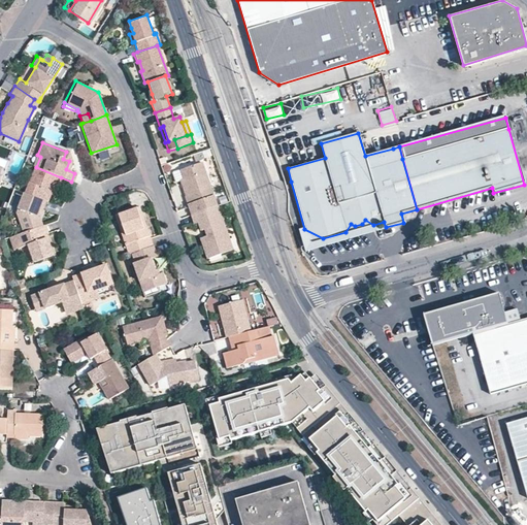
[(118,150),(117,144),(91,153),(92,158),(118,150)]
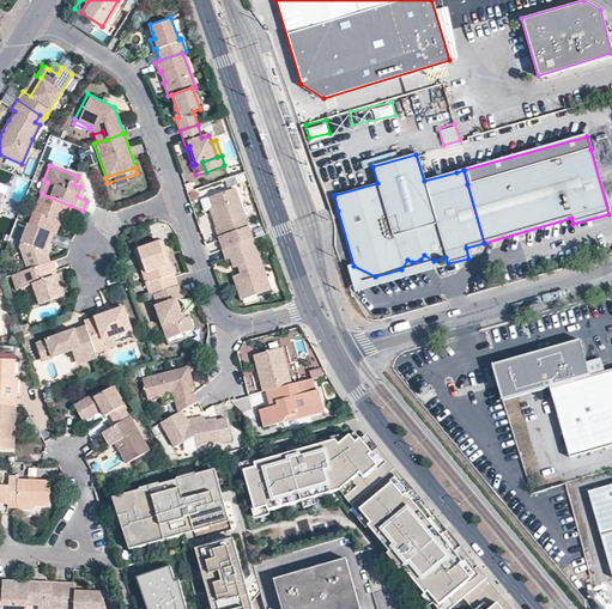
[(208,198),(212,207),(218,226),(213,227),(220,249),(250,239),(232,189),(208,198)]
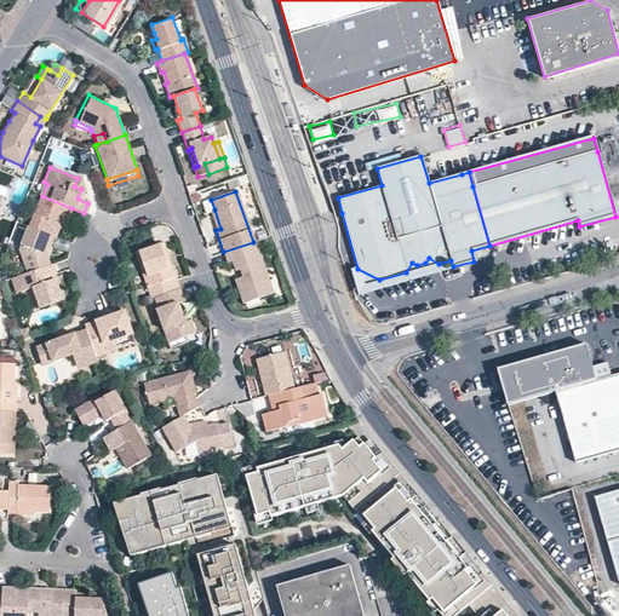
[(52,236),(55,237),(63,218),(67,220),(72,208),(43,196),(40,195),(27,226),(52,236)]
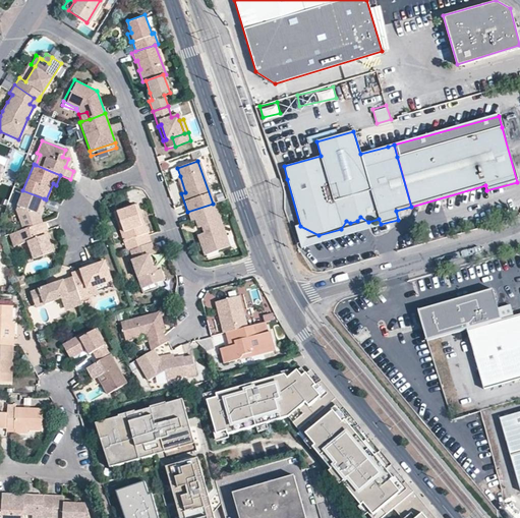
[(180,176),(177,168),(170,170),(173,179),(176,178),(180,176)]
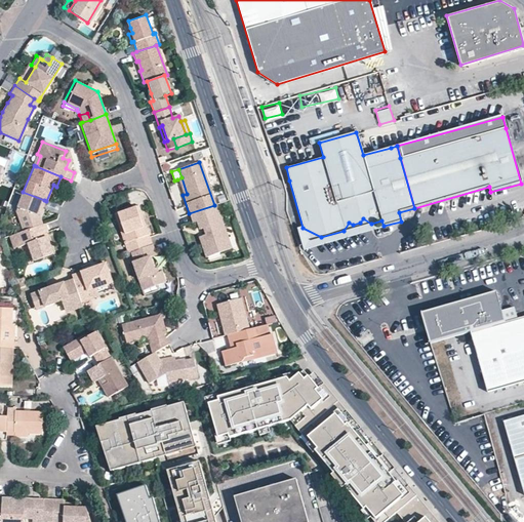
[(182,177),(177,179),(183,195),(187,194),(182,177)]
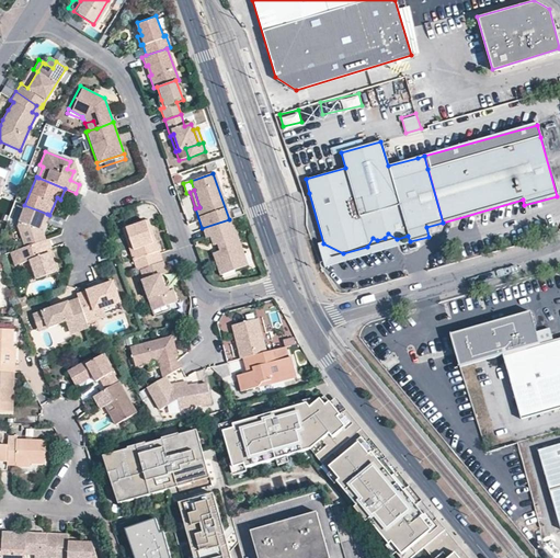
[(24,205),(19,221),(25,225),(20,236),(24,247),(43,239),(41,230),(37,229),(40,221),(44,223),(47,214),(24,205)]
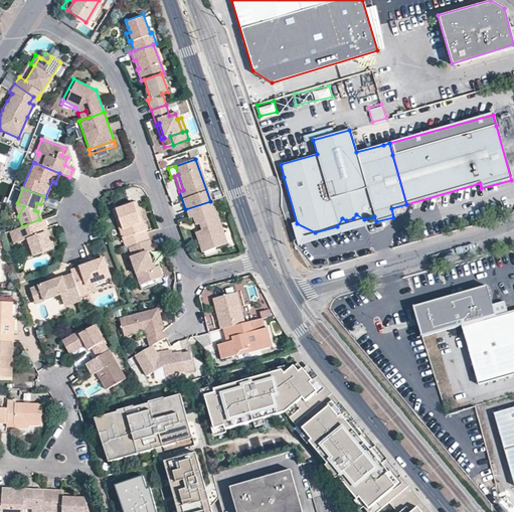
[(196,224),(200,223),(203,232),(201,237),(196,239),(200,250),(207,248),(213,249),(225,245),(210,201),(185,209),(189,219),(194,217),(196,224)]
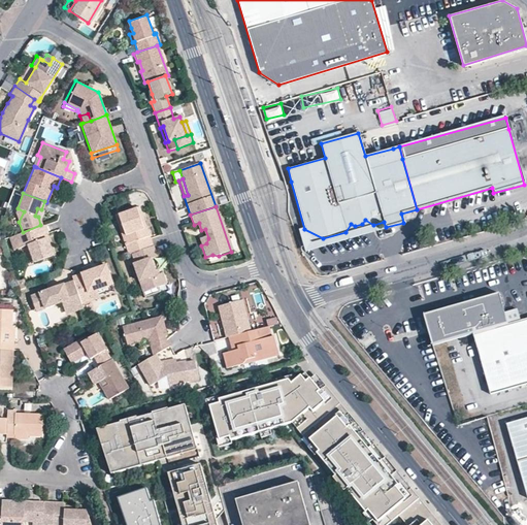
[(124,234),(133,232),(135,239),(123,243),(127,254),(129,254),(151,245),(143,224),(140,225),(138,219),(141,218),(137,207),(118,214),(124,234)]
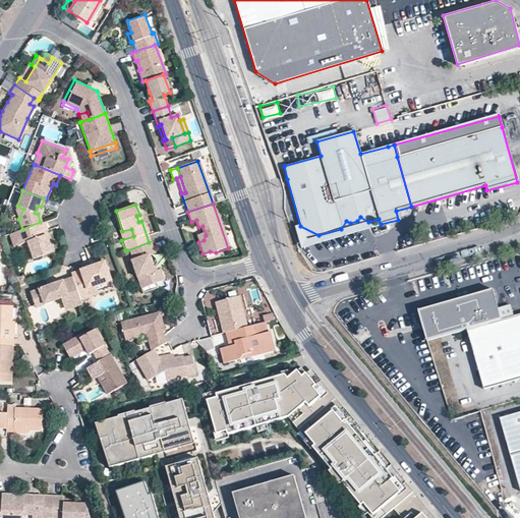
[(116,211),(112,213),(121,240),(133,236),(131,229),(122,231),(116,211)]
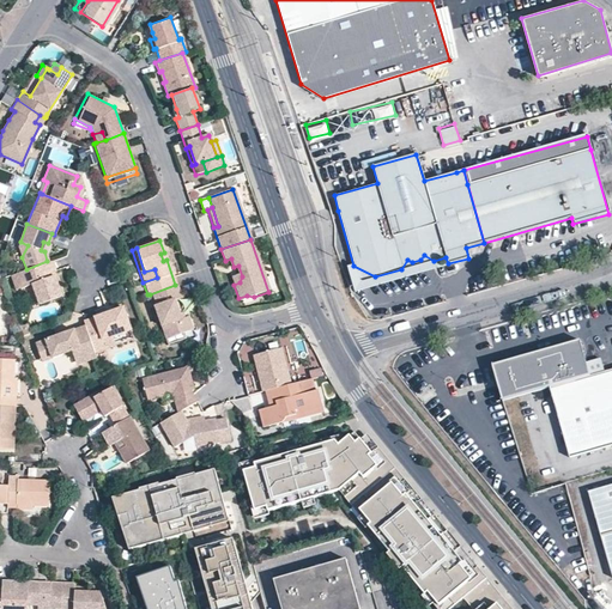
[(16,288),(25,285),(34,305),(59,297),(53,279),(48,280),(46,273),(49,272),(53,269),(49,261),(47,261),(26,269),(10,275),(16,288)]
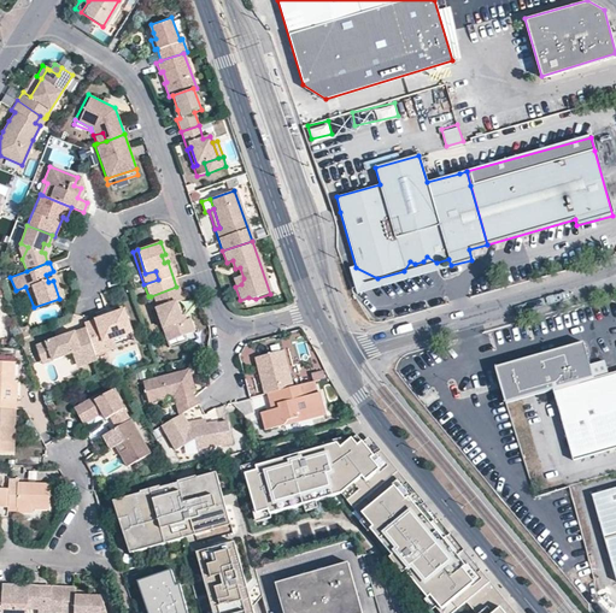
[(10,277),(5,278),(11,292),(16,290),(10,277)]
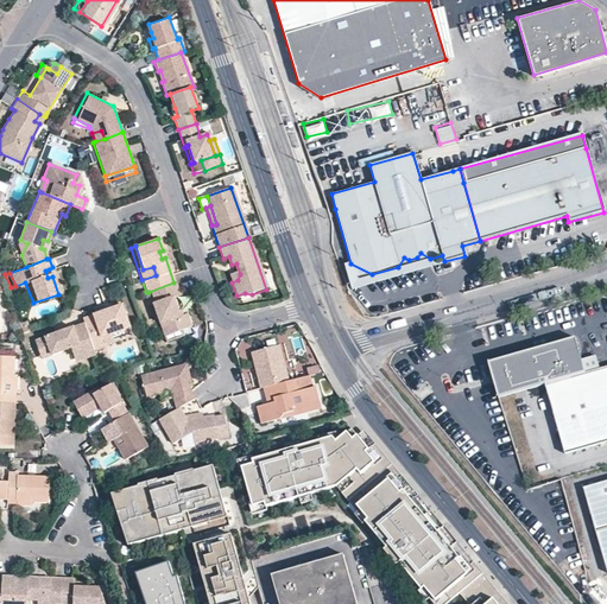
[(177,316),(175,309),(171,298),(178,296),(174,283),(149,292),(153,303),(151,304),(158,323),(164,320),(168,332),(177,329),(188,325),(184,313),(181,315),(177,316)]
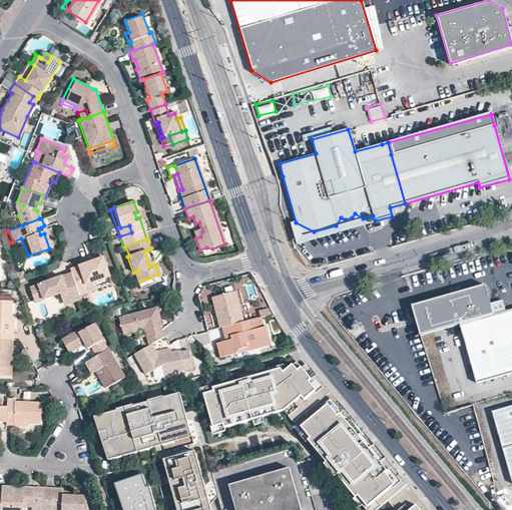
[(87,291),(85,283),(107,275),(101,258),(68,268),(70,273),(77,294),(87,291)]
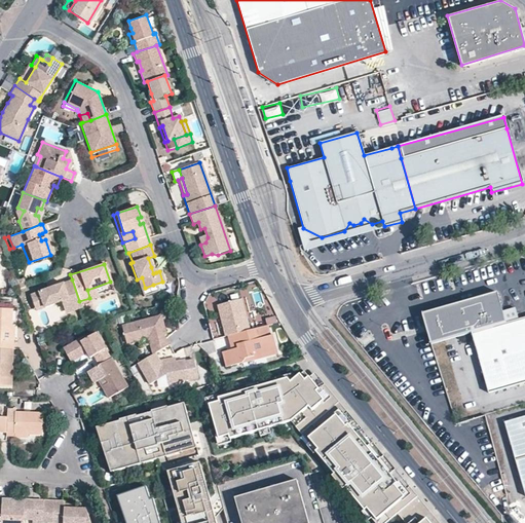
[(50,304),(59,301),(61,307),(67,311),(80,306),(79,301),(72,279),(59,284),(58,289),(54,290),(52,286),(28,294),(32,306),(41,303),(43,301),(50,304)]
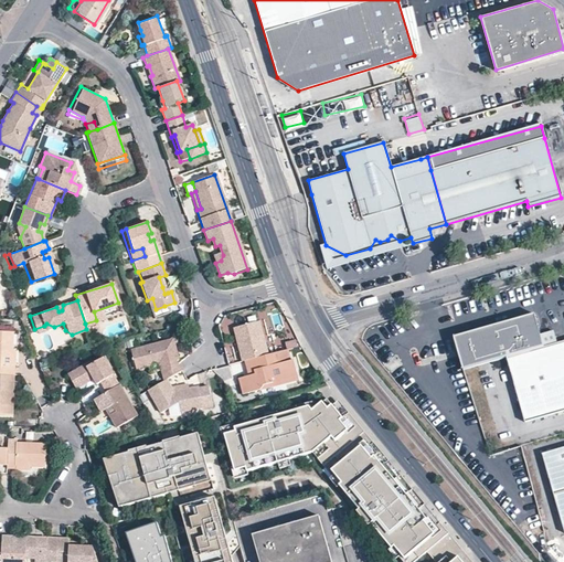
[(94,311),(96,320),(121,311),(118,303),(94,311)]
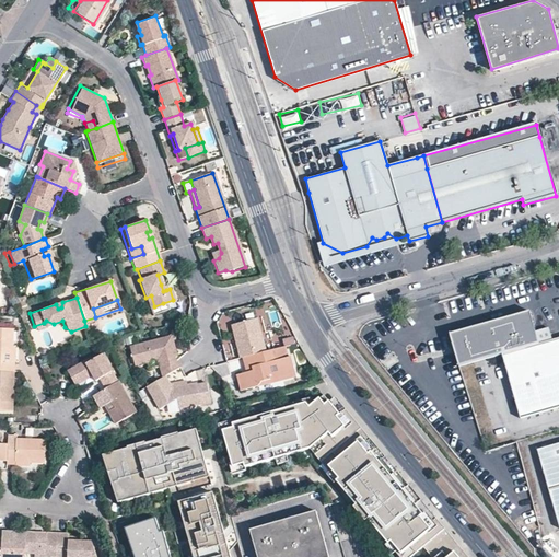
[(539,340),(531,308),(450,331),(454,346),(459,363),(498,352),(539,340)]
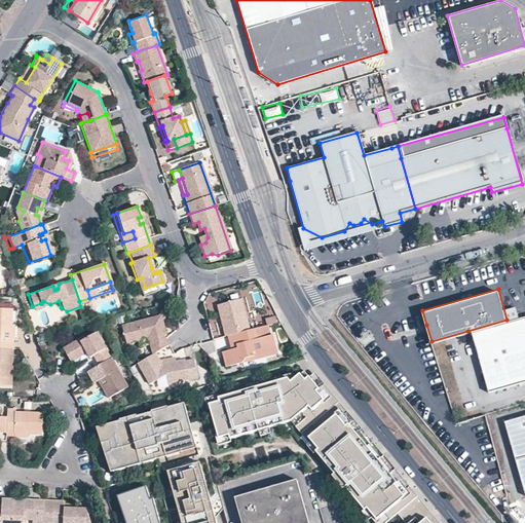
[(220,309),(222,308),(224,315),(222,316),(226,333),(230,332),(250,327),(241,295),(218,301),(220,309)]
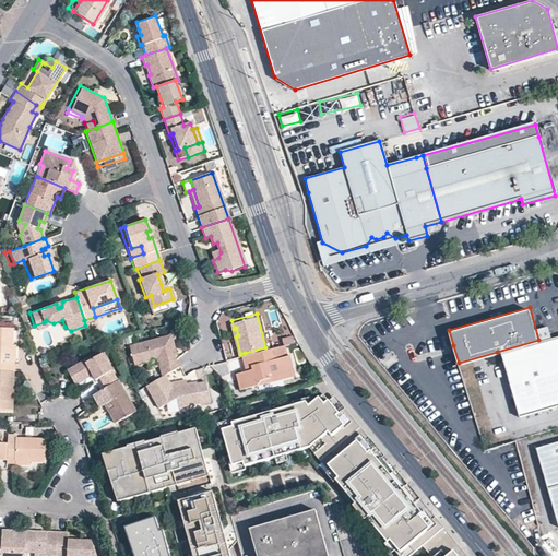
[(46,320),(44,322),(34,326),(35,329),(54,323),(46,320)]
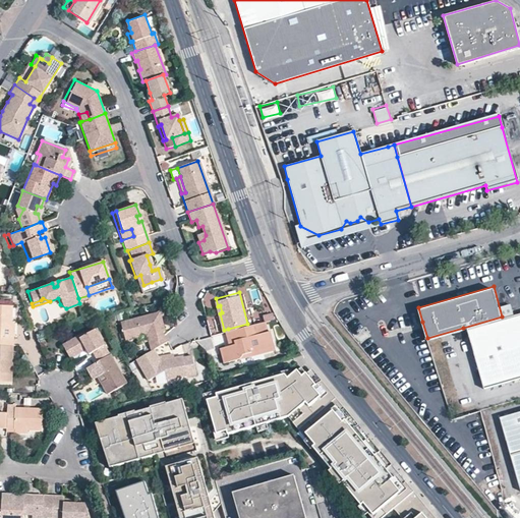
[(12,304),(0,303),(0,343),(13,344),(14,335),(11,335),(11,320),(12,304)]
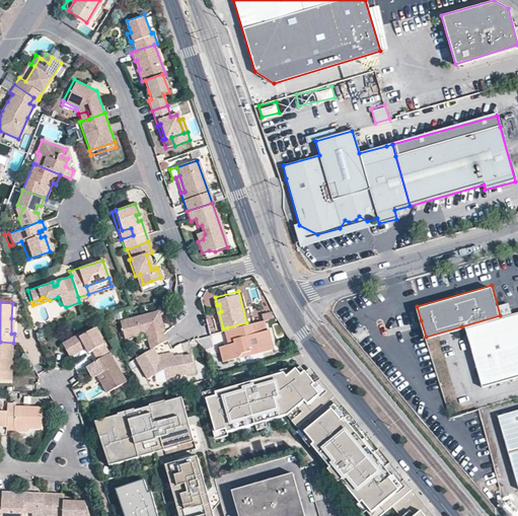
[(134,335),(145,330),(147,338),(150,348),(153,346),(167,339),(161,328),(164,327),(161,318),(158,318),(157,314),(160,313),(159,309),(120,320),(125,337),(134,335)]
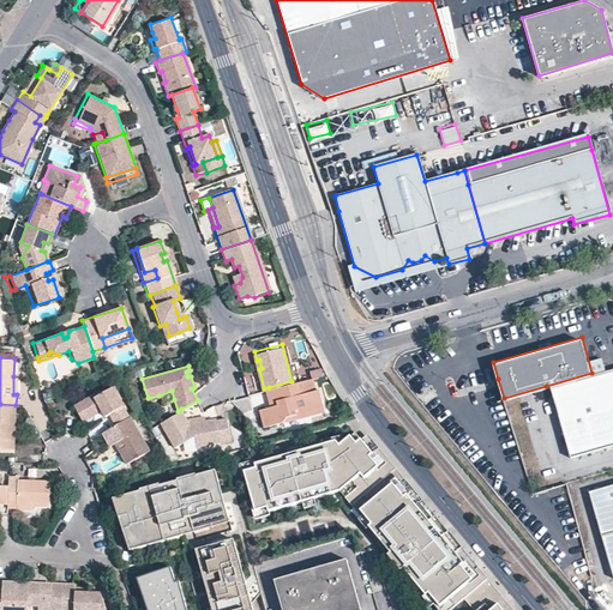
[(565,457),(595,448),(612,442),(612,367),(592,373),(546,386),(565,457)]
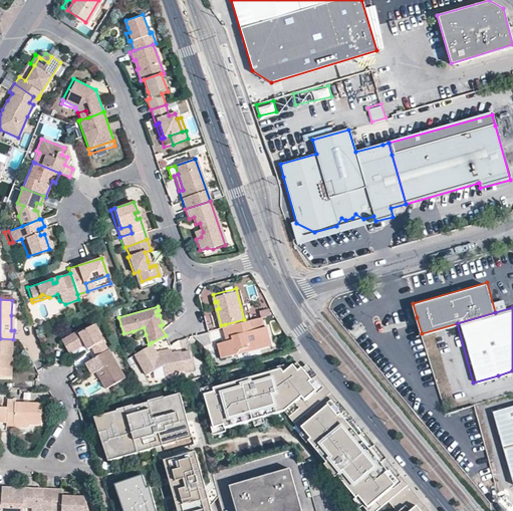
[(237,350),(239,346),(271,338),(267,324),(264,325),(261,315),(244,319),(225,324),(228,333),(233,332),(234,336),(218,340),(221,354),(237,350)]
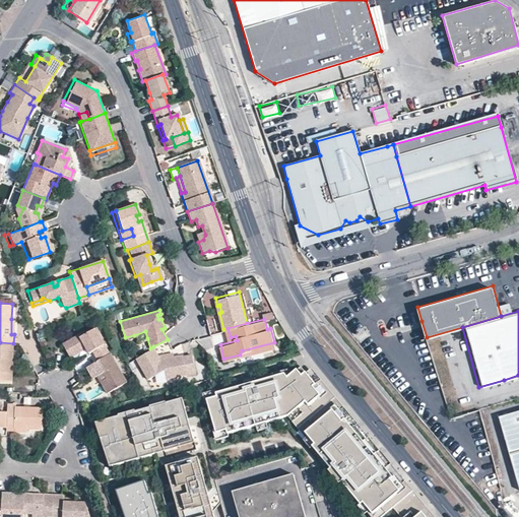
[(69,350),(81,343),(83,346),(85,351),(87,352),(90,350),(95,360),(109,352),(94,327),(83,333),(78,336),(77,333),(64,340),(69,350)]
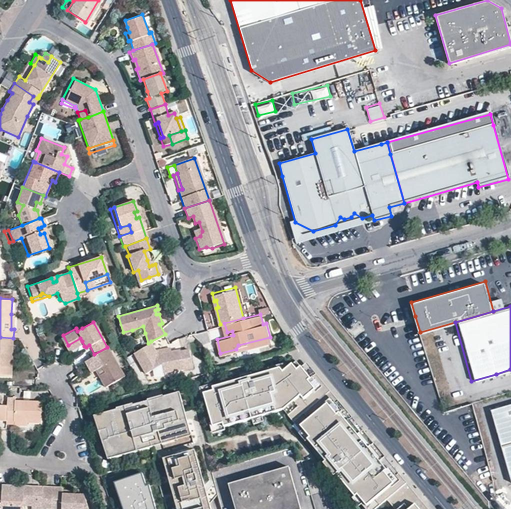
[(232,331),(227,332),(224,323),(220,324),(213,326),(217,339),(233,335),(232,331)]
